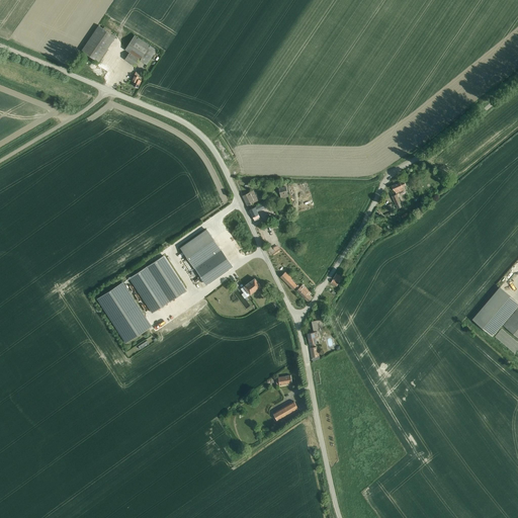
[(98,63),(115,37),(98,25),(81,51),(98,63)]
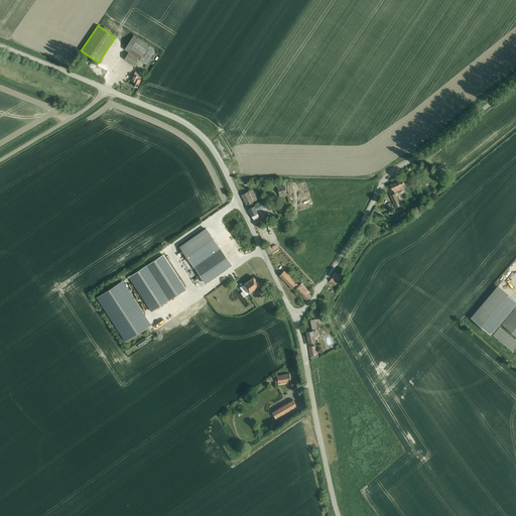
[(146,65),(156,49),(134,35),(125,49),(129,52),(124,59),(135,67),(139,59),(146,65)]
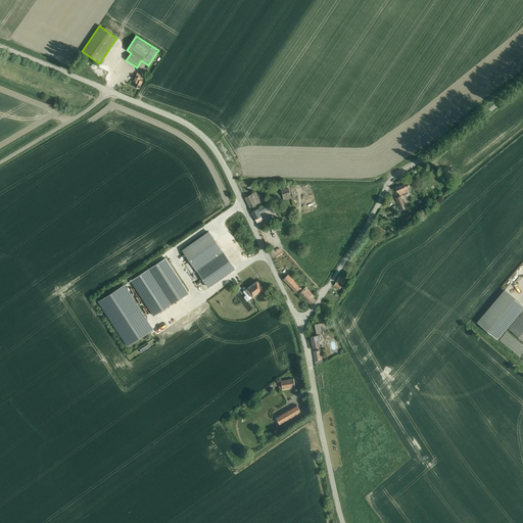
[(133,82),(136,83),(134,87),(139,89),(143,81),(140,80),(142,75),(137,73),(133,82)]
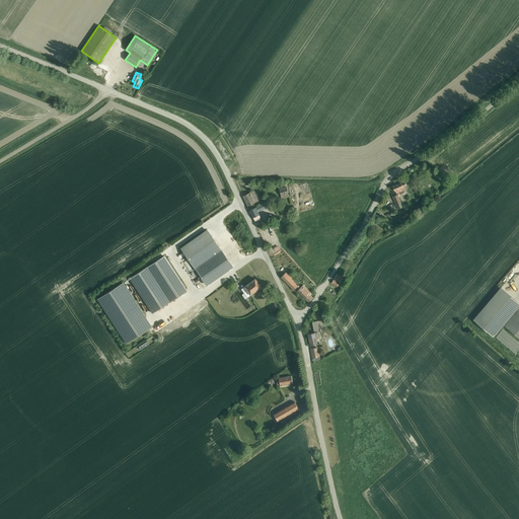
[(404,188),(406,187),(404,181),(392,187),(394,192),(395,192),(396,194),(405,190),(404,188)]
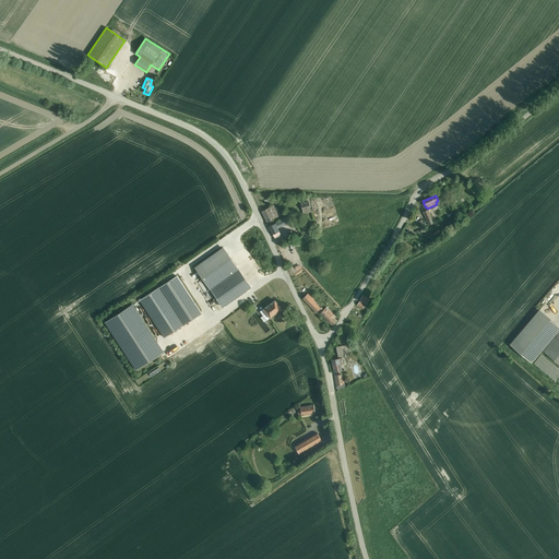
[(274,214),(276,212),(275,210),(272,211),(271,207),(262,212),(266,223),(276,217),(274,214)]
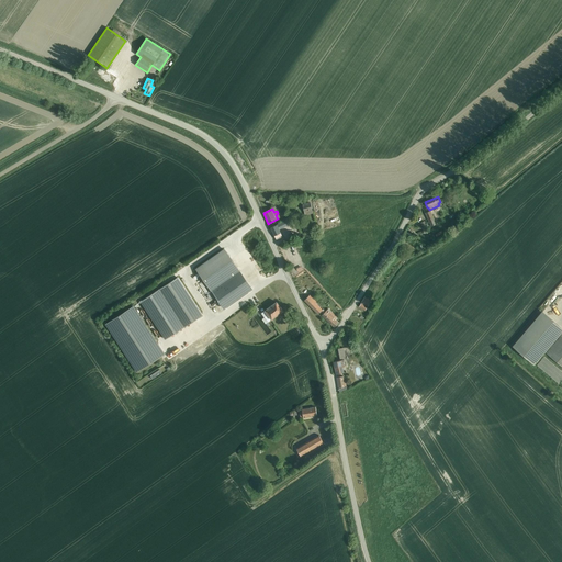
[(438,218),(434,210),(430,212),(430,211),(426,213),(431,227),(436,225),(434,221),(438,218)]
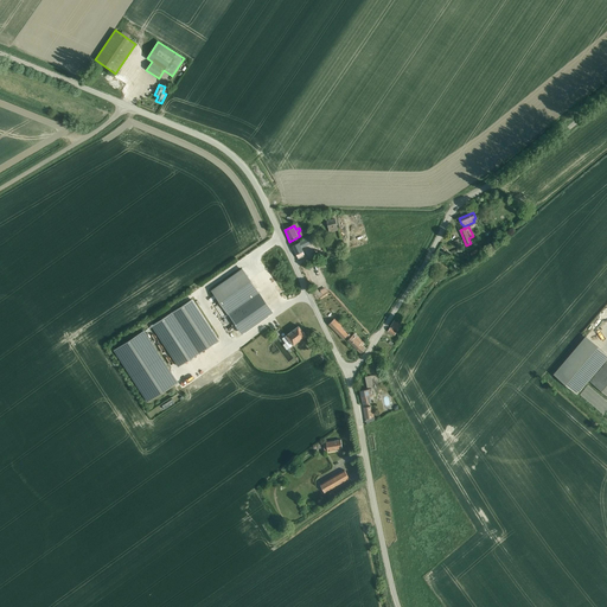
[(305,256),(302,251),(304,251),(299,243),(292,247),(296,255),(299,260),(305,256)]
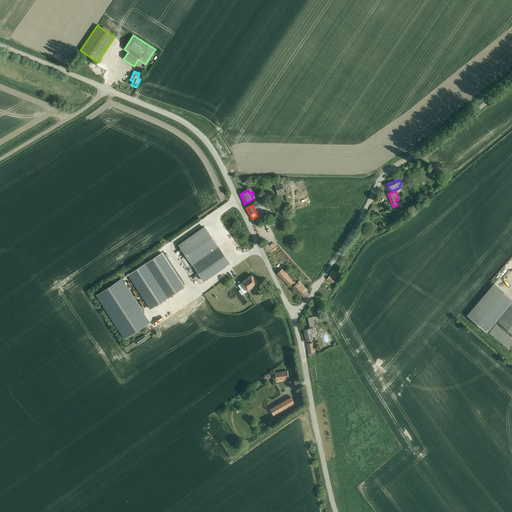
[(179,244),(204,281),(229,264),(204,227),(179,244)]
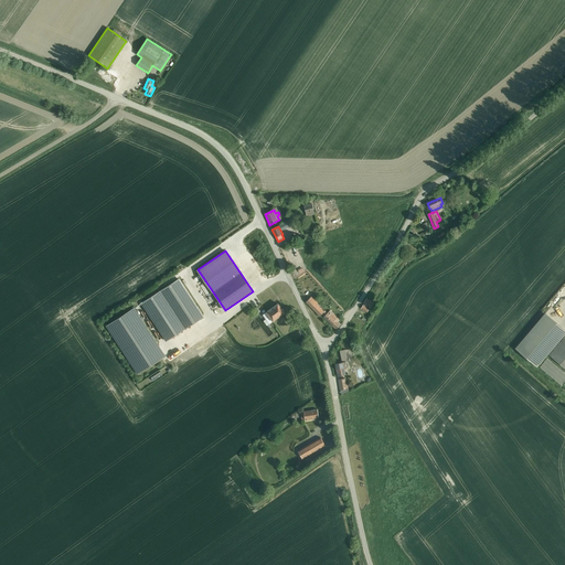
[(179,279),(160,291),(142,304),(167,340),(184,328),(203,316),(179,279)]
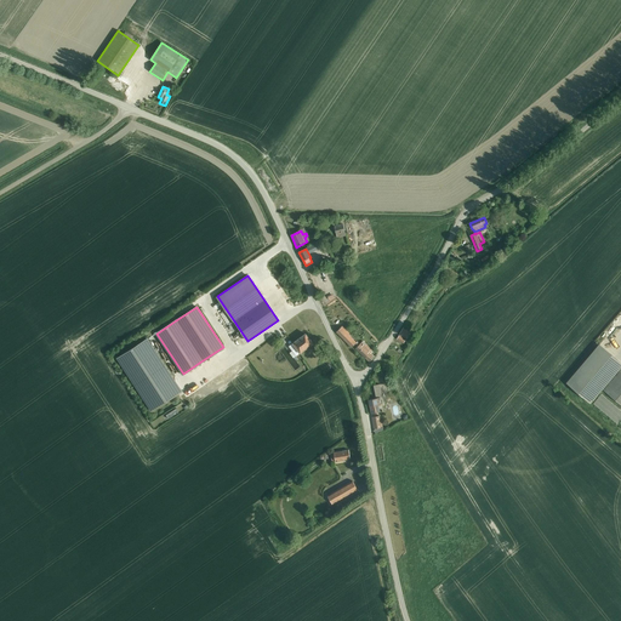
[(352,348),(354,345),(357,343),(354,341),(348,335),(349,334),(342,326),(336,332),(352,348)]
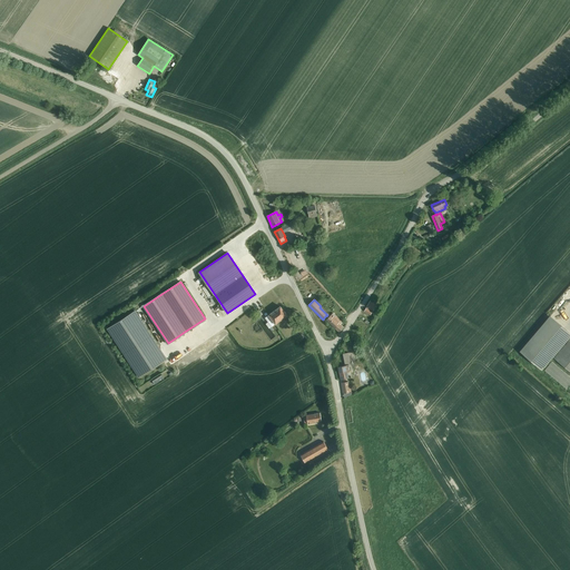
[(366,308),(364,312),(371,315),(373,312),(372,312),(373,311),(376,305),(370,302),(366,306),(367,307),(367,308),(366,308)]
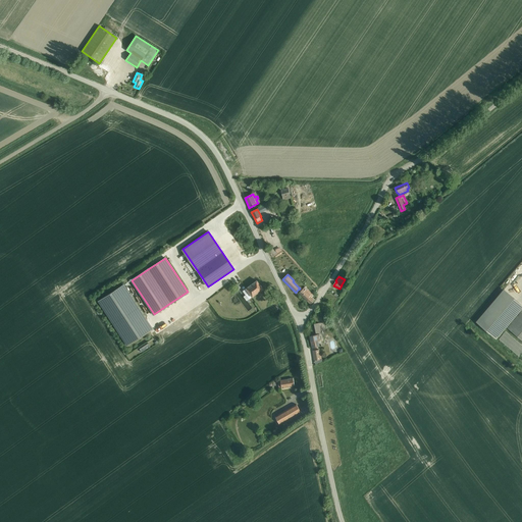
[(263,289),(257,280),(246,289),(252,297),(263,289)]
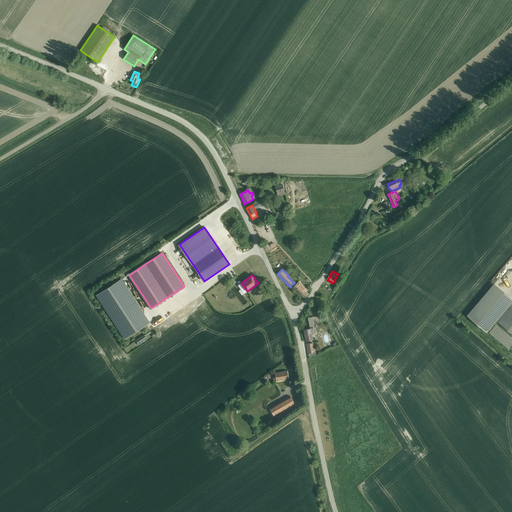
[(121,279),(96,295),(125,339),(150,323),(121,279)]
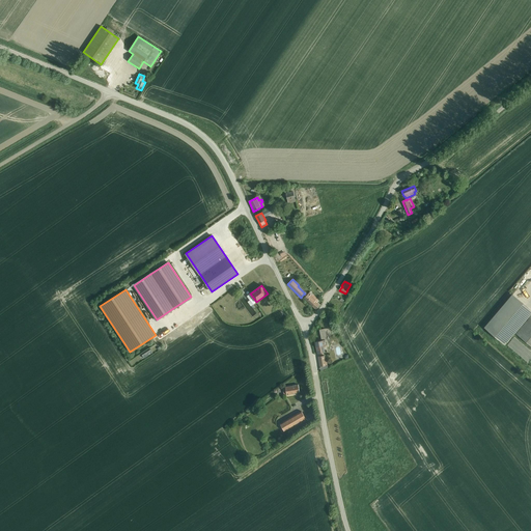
[(305,297),(304,298),(316,309),(320,305),(316,302),(317,302),(316,301),(317,299),(310,291),(307,295),(306,292),(305,294),(303,295),(305,297)]
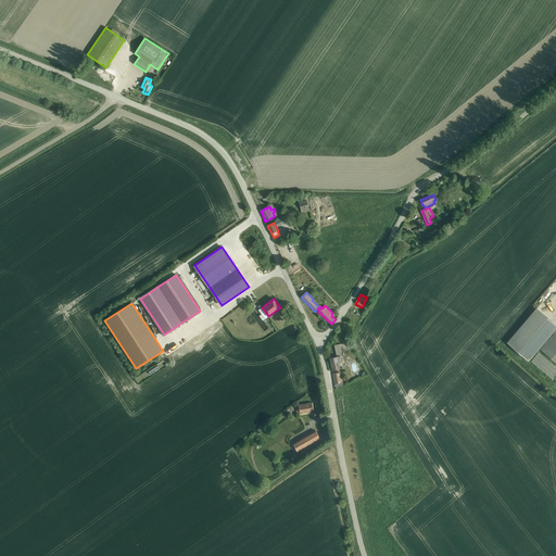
[(507,342),(528,361),(555,327),(555,325),(536,307),(507,342)]
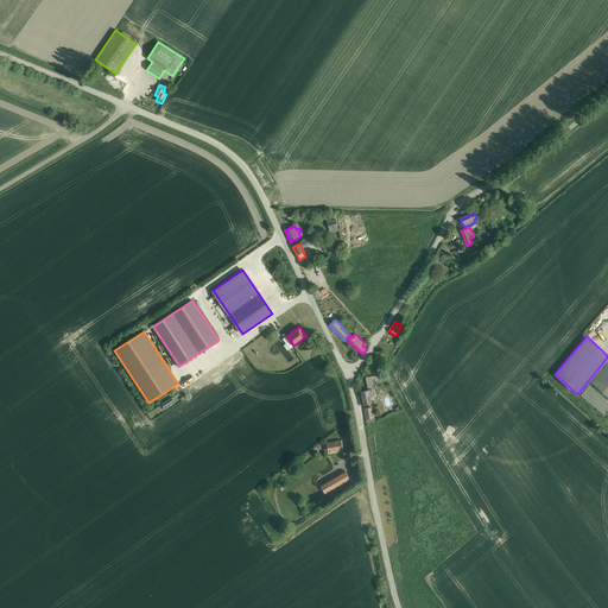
[(607,358),(590,381),(607,396),(607,358)]
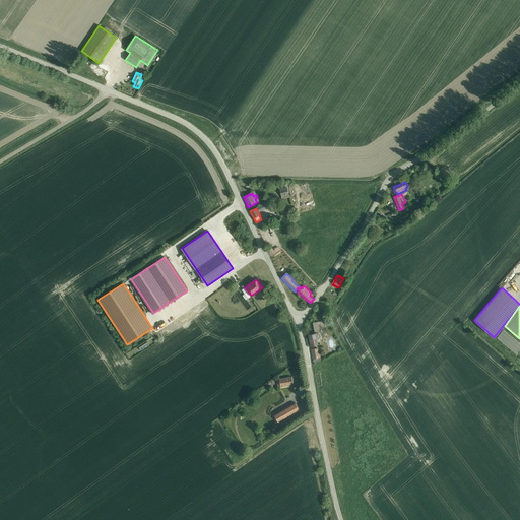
[(317,338),(319,338),(320,338),(319,333),(318,328),(319,328),(318,322),(313,323),(315,334),(309,335),(311,346),(318,344),(317,338)]
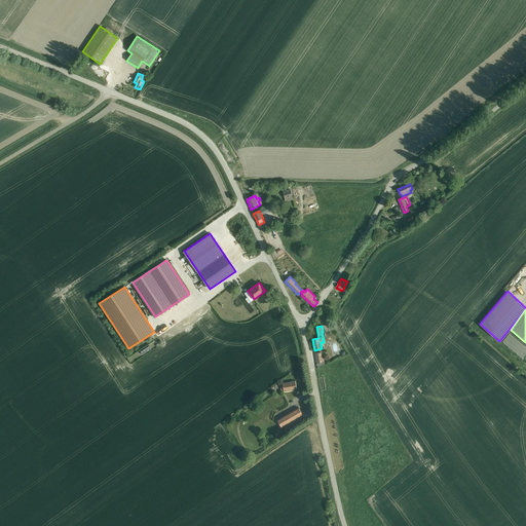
[(149,346),(141,351),(143,354),(151,349),(149,346)]
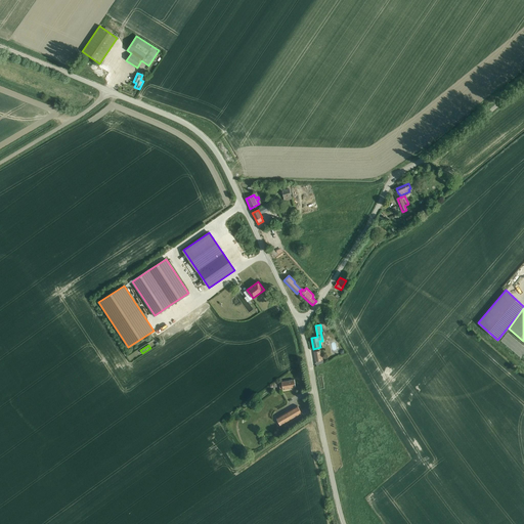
[(313,352),(315,362),(321,361),(321,360),(322,360),(321,355),(322,355),(321,354),(320,354),(320,351),(313,352)]
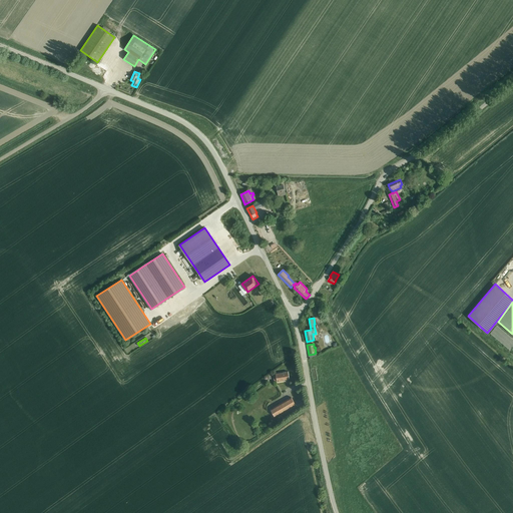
[(277,382),(290,379),(289,372),(276,374),(277,382)]
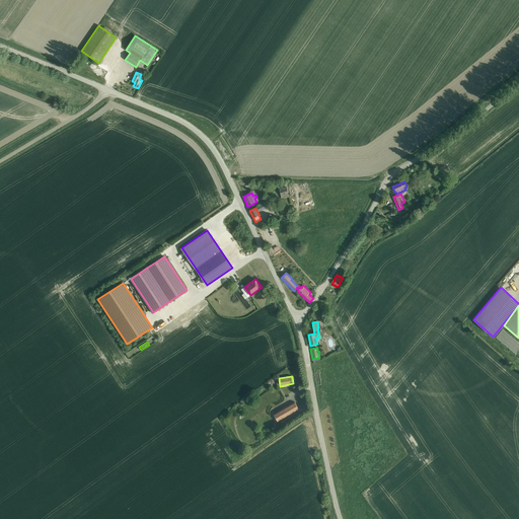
[(278,422),(299,410),(295,402),(274,415),(278,422)]
